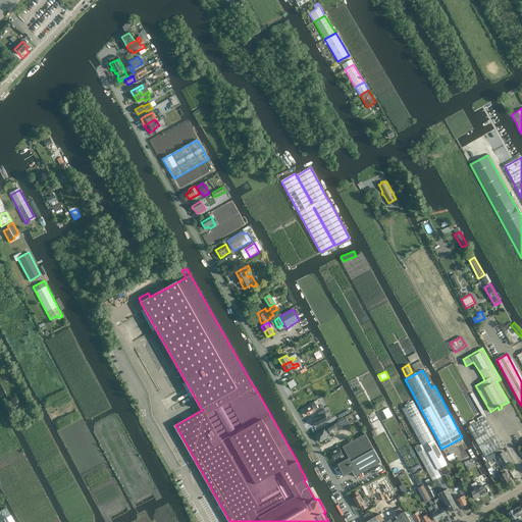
[(292,387),(297,384),(294,378),(288,382),(292,387)]
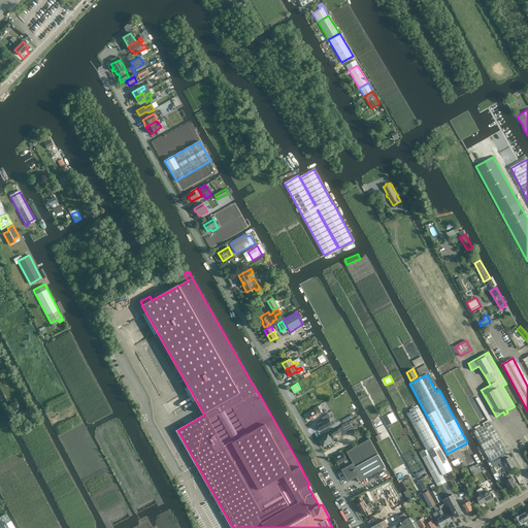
[(318,406),(314,408),(316,410),(308,415),(311,421),(319,417),(318,415),(322,413),(318,406)]
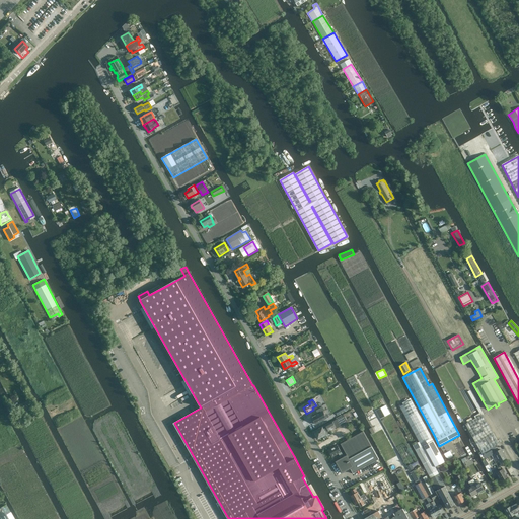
[(437,490),(445,487),(435,467),(424,446),(433,441),(412,400),(400,406),(419,442),(413,445),(424,466),(433,484),(434,484),(437,490)]
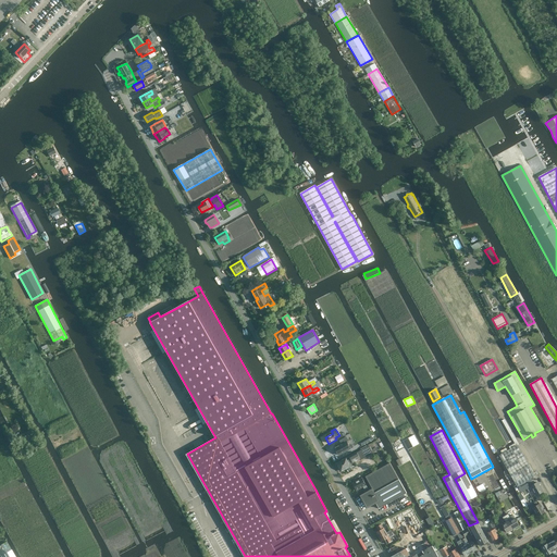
[(403,441),(408,449),(419,444),(413,435),(403,441)]
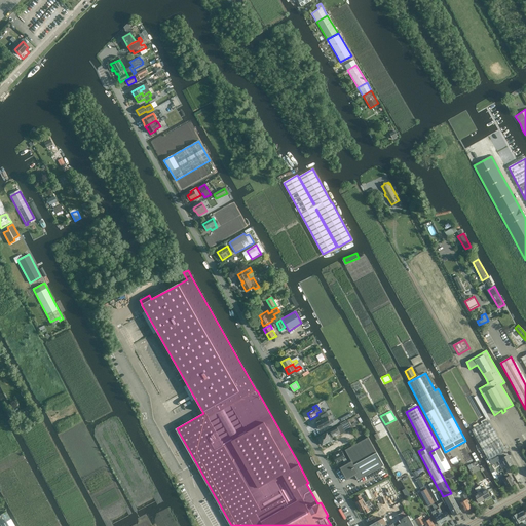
[(323,419),(316,423),(320,429),(331,423),(328,417),(329,416),(327,412),(321,416),(323,419)]
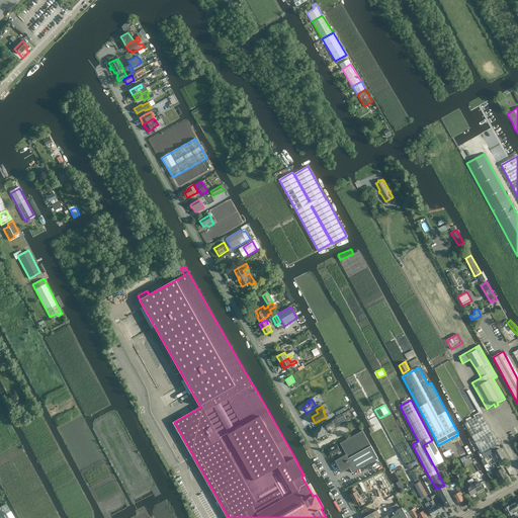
[(484,458),(494,452),(499,461),(505,457),(500,448),(496,450),(493,445),(498,443),(482,414),(464,423),(481,452),(484,458)]
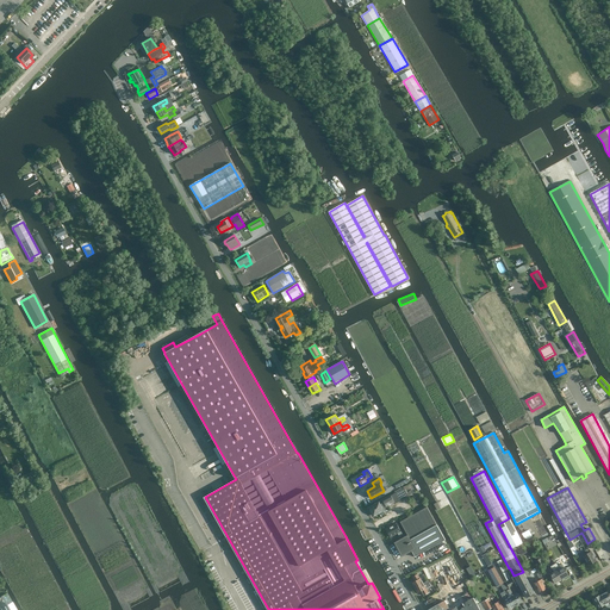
[(374,517),(381,512),(381,514),(384,512),(384,511),(385,510),(384,509),(394,503),(396,504),(409,497),(404,489),(391,496),(383,500),(383,499),(380,502),(379,500),(368,506),(371,511),(374,517)]
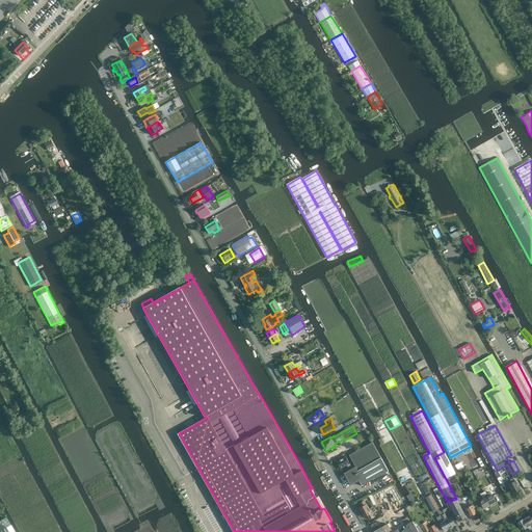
[(344,473),(349,483),(350,485),(360,481),(362,485),(389,471),(372,442),(349,455),(355,467),(344,473)]
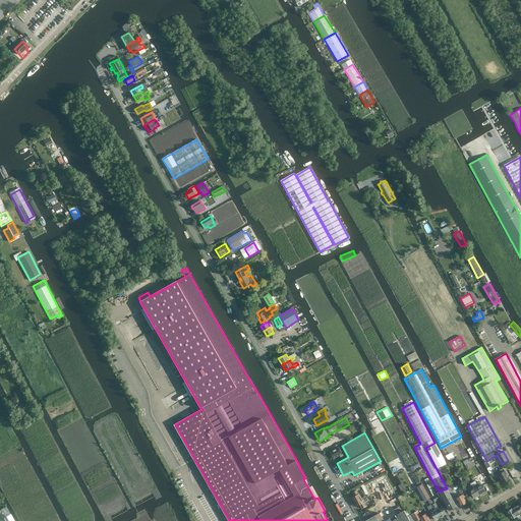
[(447,464),(435,443),(425,448),(437,469),(446,464),(447,464)]
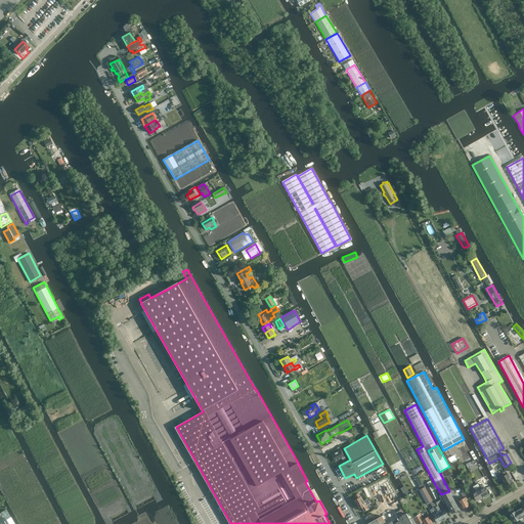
[(341,449),(332,454),(334,457),(333,459),(334,461),(335,461),(336,462),(342,457),(343,461),(346,460),(341,449)]
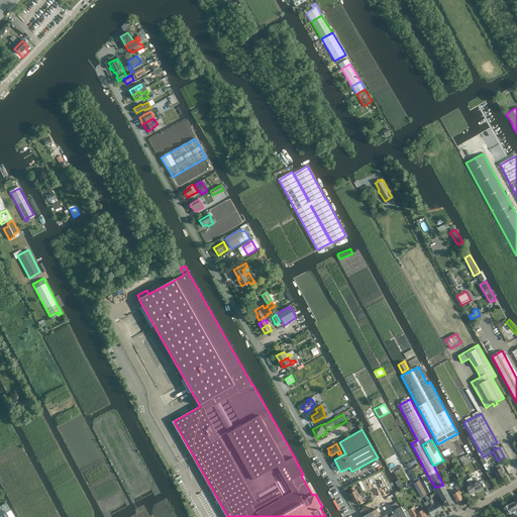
[(448,448),(442,452),(445,458),(451,454),(448,448)]
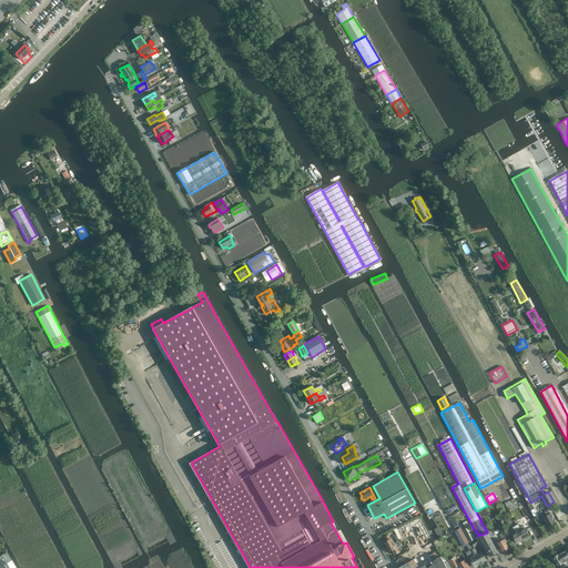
[(551,525),(555,523),(550,514),(549,514),(548,511),(545,513),(546,516),(544,517),(548,526),(549,526),(550,526),(553,525),(551,525)]
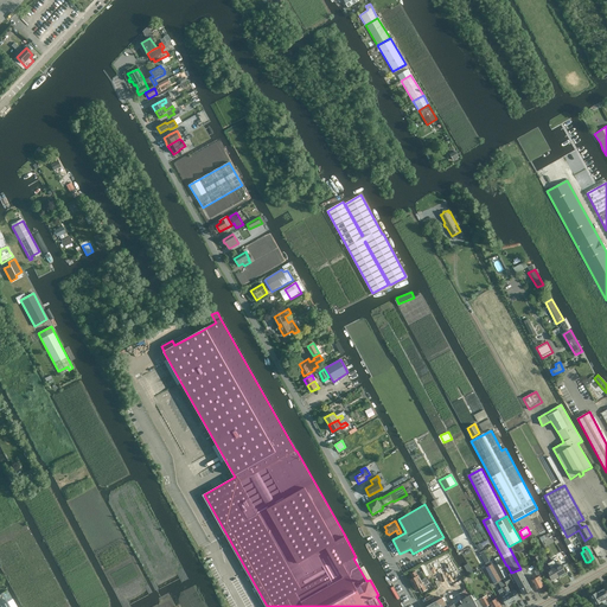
[(449,553),(427,563),(433,576),(443,572),(451,585),(462,579),(449,553)]
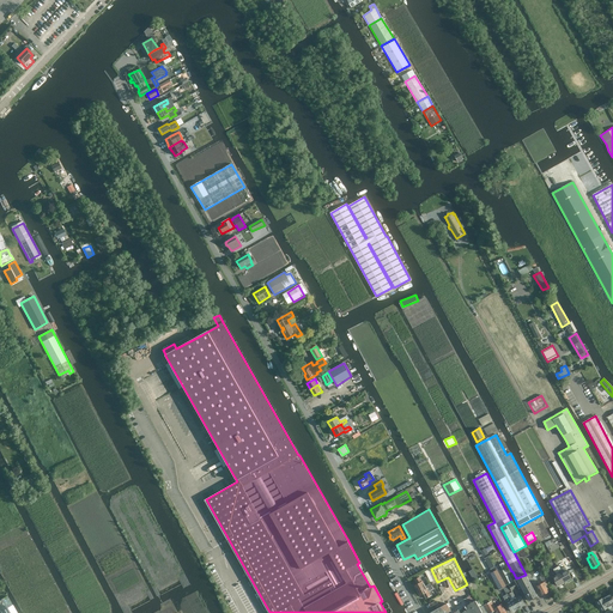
[(496,566),(505,586),(513,582),(503,563),(496,566)]
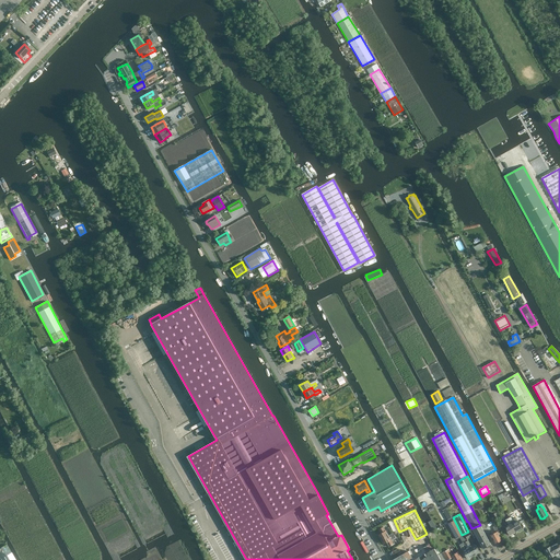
[(508,518),(515,532),(518,531),(520,531),(522,529),(521,528),(522,528),(517,521),(512,523),(512,522),(513,521),(511,517),(508,518)]
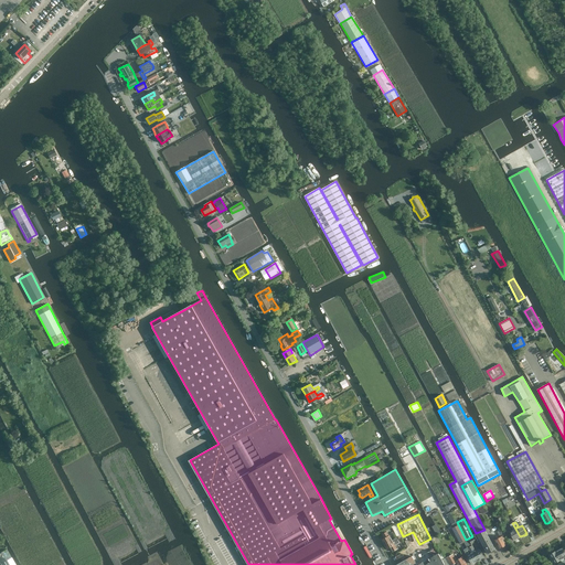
[(512,530),(509,532),(514,540),(520,536),(512,523),(510,524),(512,530)]
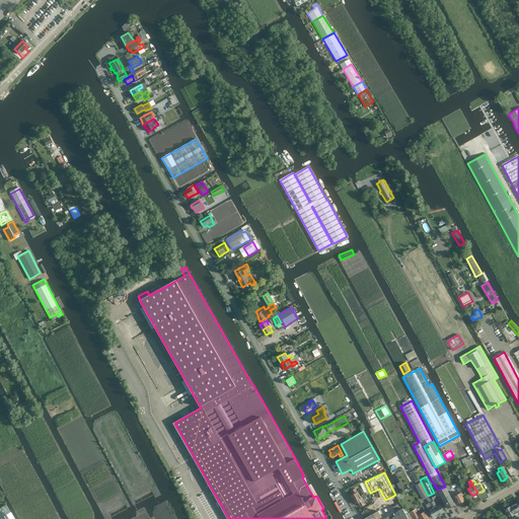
[(400,482),(396,484),(401,492),(404,490),(400,482)]
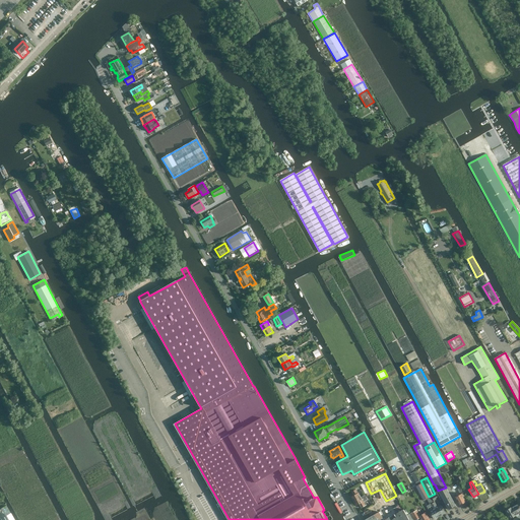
[(361,484),(367,496),(369,495),(363,483),(361,484)]
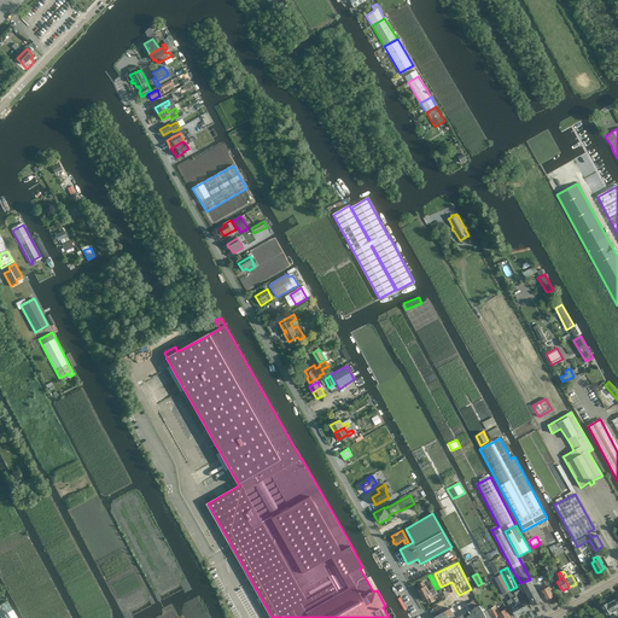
[(509,590),(501,575),(495,578),(503,594),(509,590)]
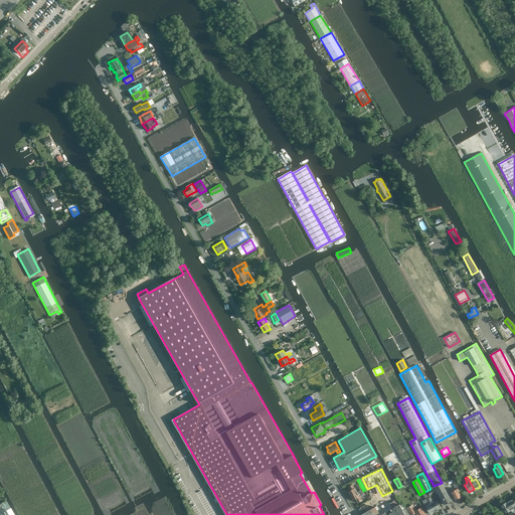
[(445,505),(447,503),(448,505),(452,502),(442,483),(434,486),(432,487),(437,495),(439,494),(445,505)]
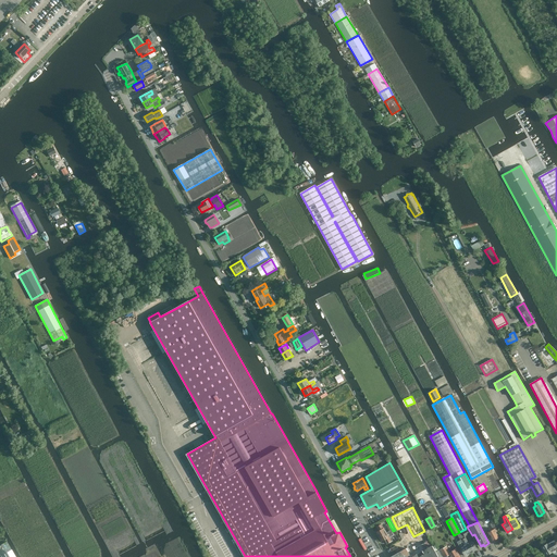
[(494,529),(487,532),(493,541),(494,541),(495,541),(496,540),(499,537),(496,532),(497,531),(496,529),(496,528),(494,522),(491,523),(494,529)]
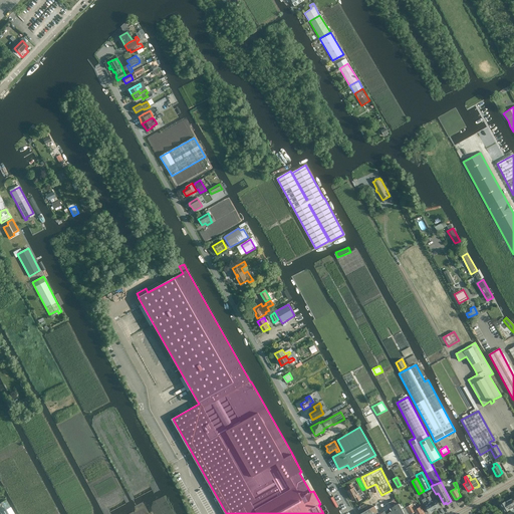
[(347,491),(349,495),(356,491),(353,487),(351,484),(347,486),(349,489),(347,491)]
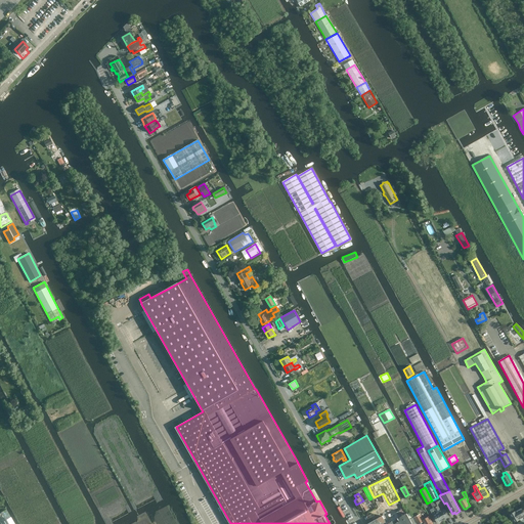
[(363,500),(356,505),(359,510),(361,508),(364,512),(369,509),(367,505),(370,503),(367,498),(363,500)]
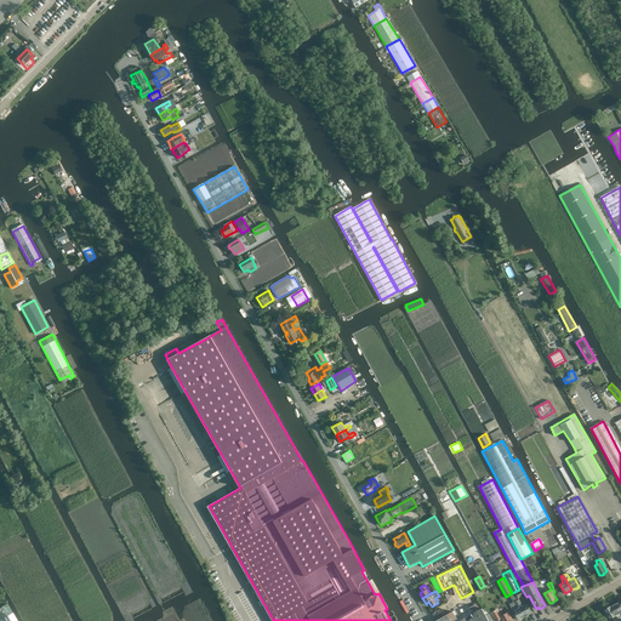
[(517,600),(525,616),(531,613),(527,603),(522,605),(520,604),(522,603),(519,599),(517,600)]
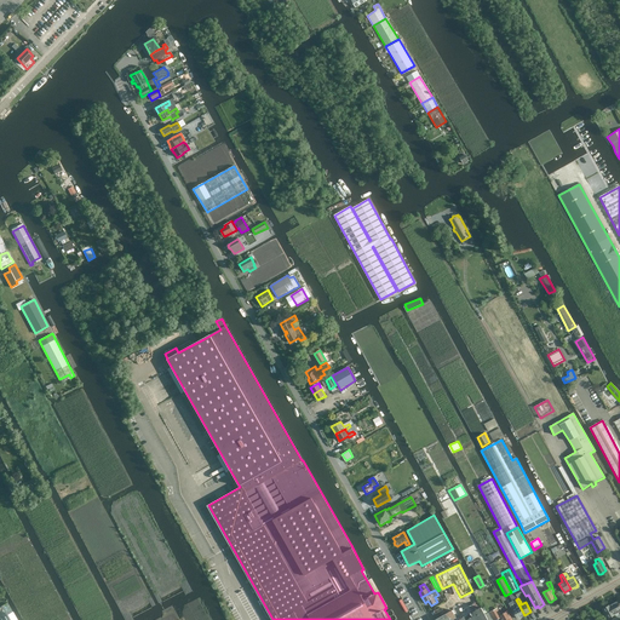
[(517,619),(524,615),(516,600),(512,602),(515,606),(516,606),(516,607),(512,609),(517,619)]
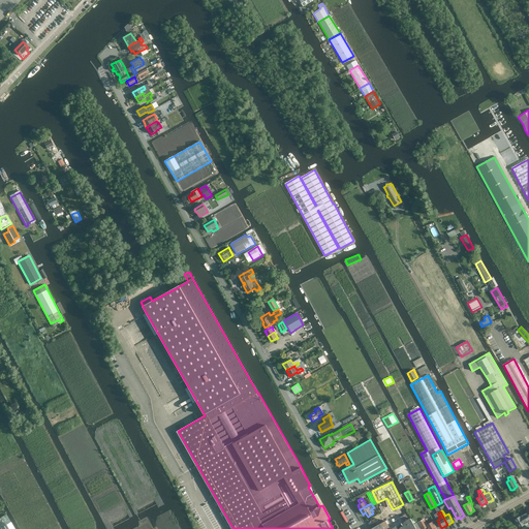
[(528,518),(526,514),(520,517),(525,526),(526,526),(525,525),(525,524),(528,523),(528,518)]
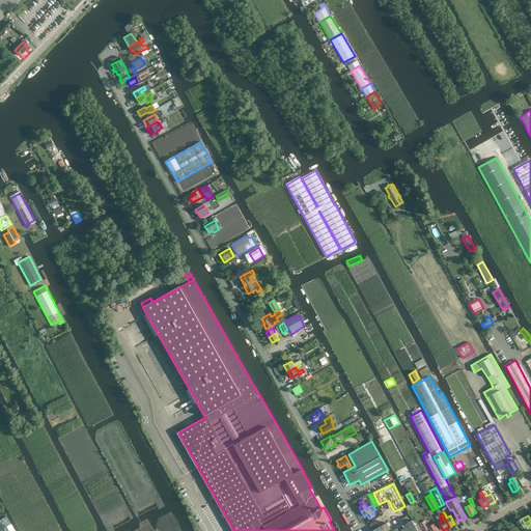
[(371,530),(419,530),(413,519),(397,527),(393,519),(371,530)]
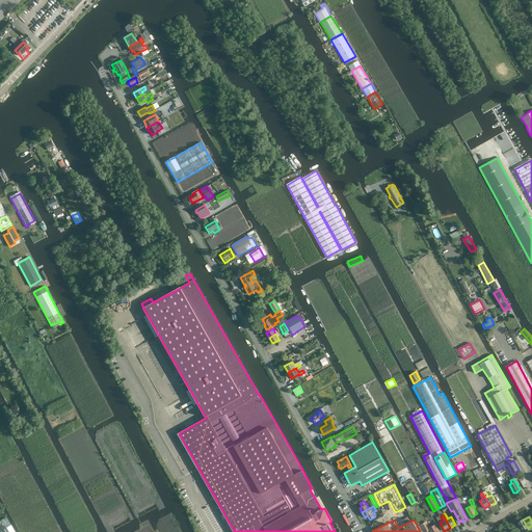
[(523,520),(521,521),(520,522),(519,521),(517,522),(517,523),(516,523),(519,527),(517,527),(521,531),(525,529),(526,531),(530,531),(529,529),(528,529),(523,520)]
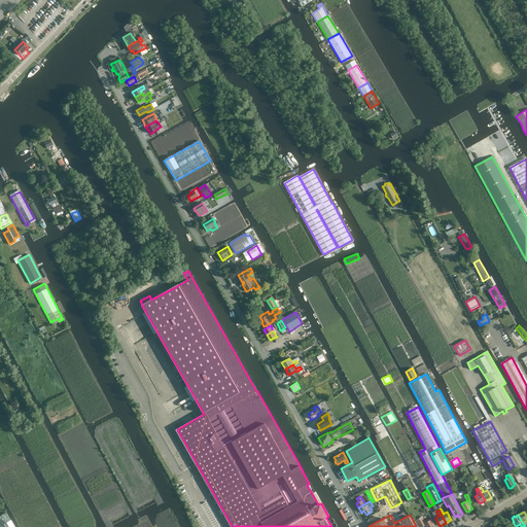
[(422,517),(417,520),(420,526),(421,526),(425,525),(426,526),(434,526),(430,520),(426,522),(422,517)]
